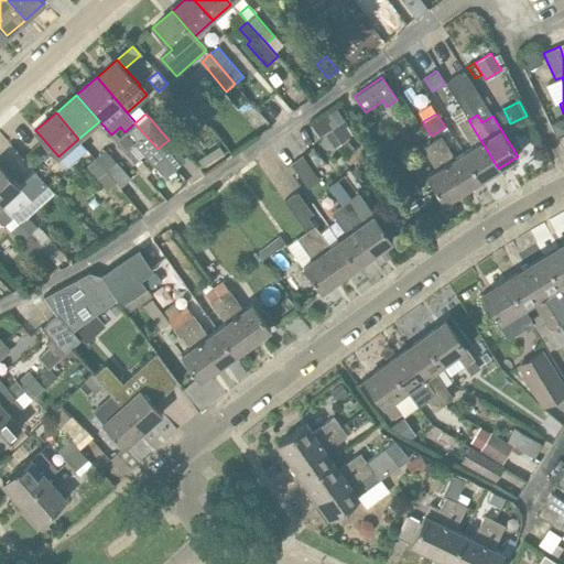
[(563,118),(552,123),(559,138),(563,134),(563,118)]
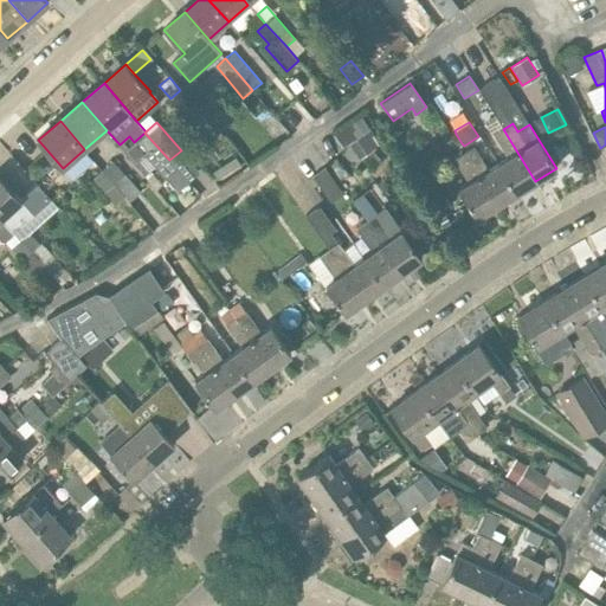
[(535,181),(503,129),(492,135),(508,160),(500,166),(516,193),(535,181)]
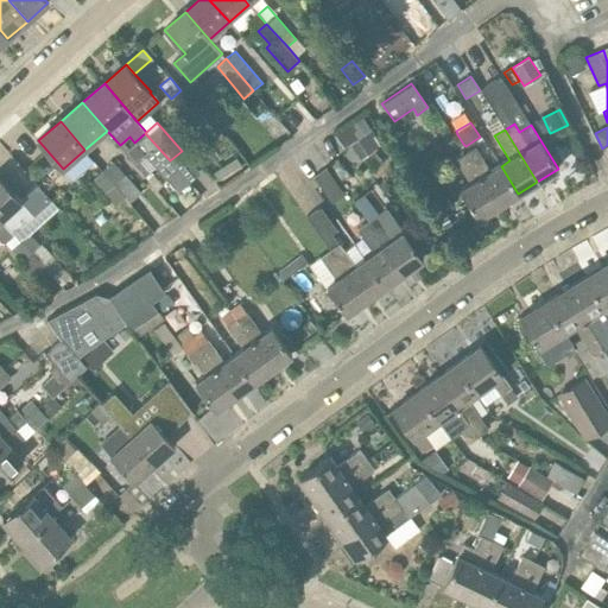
[(172,164),(170,160),(145,133),(134,143),(125,151),(137,164),(140,160),(146,156),(163,173),(168,179),(157,188),(166,200),(177,190),(176,190),(188,179),(172,164)]
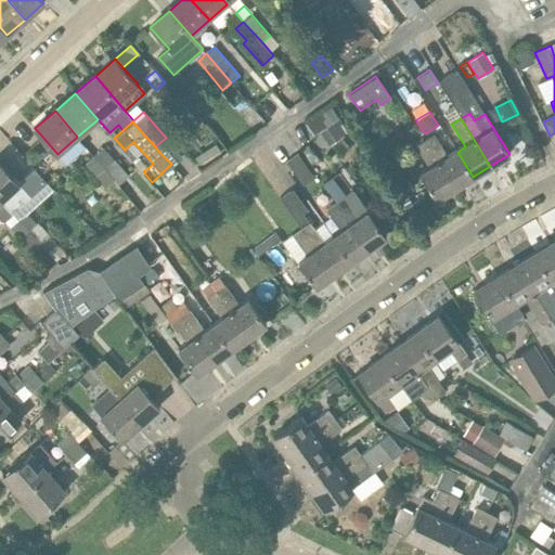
[(328,146),(344,136),(334,121),(319,132),(328,146)]
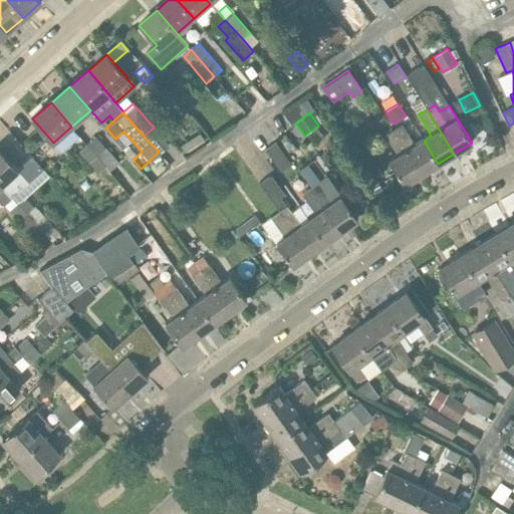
[(388,124),(392,121),(387,113),(382,115),(388,124)]
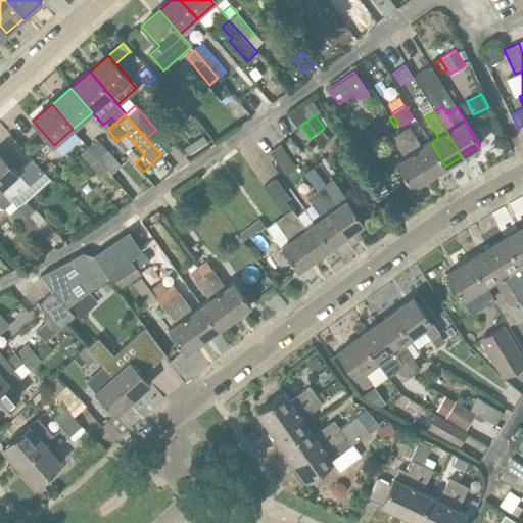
[(445,167),(431,143),(421,149),(408,128),(401,132),(429,177),(445,167)]
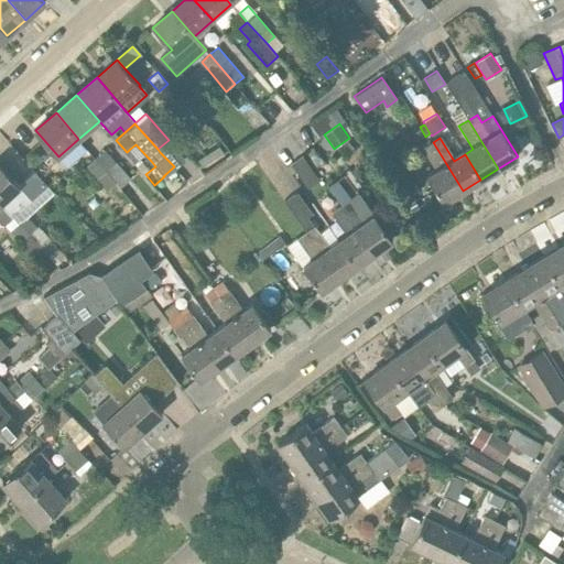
[(463,191),(433,142),(422,149),(436,172),(427,177),(443,203),(463,191)]
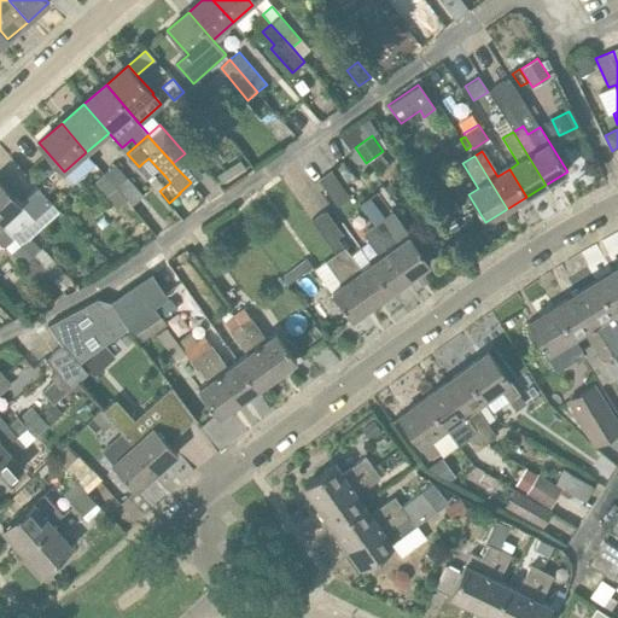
[(222,184),(246,168),(240,159),(216,176),(222,184)]
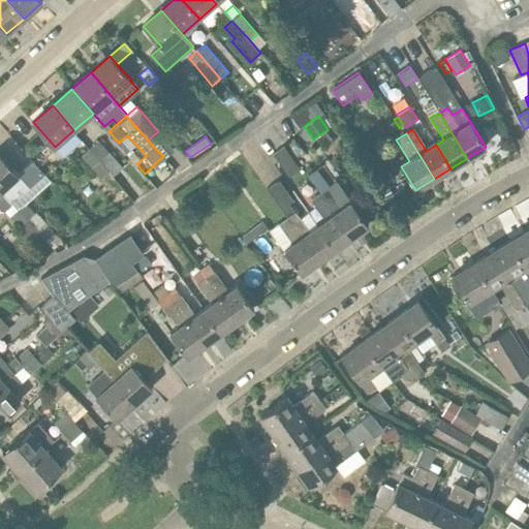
[(122,139),(119,143),(127,152),(130,149),(122,139)]
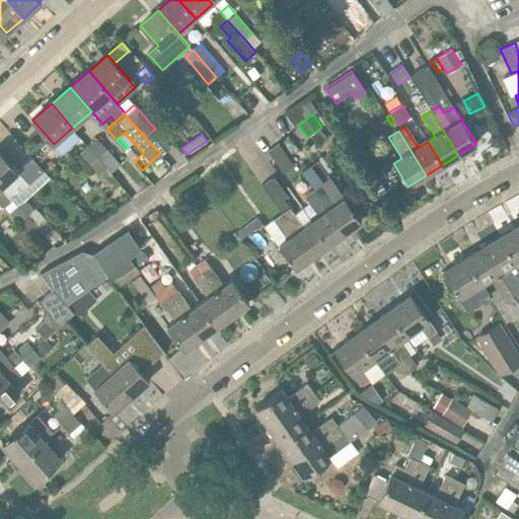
[(87,146),(106,167),(110,172),(121,164),(96,138),(87,146)]
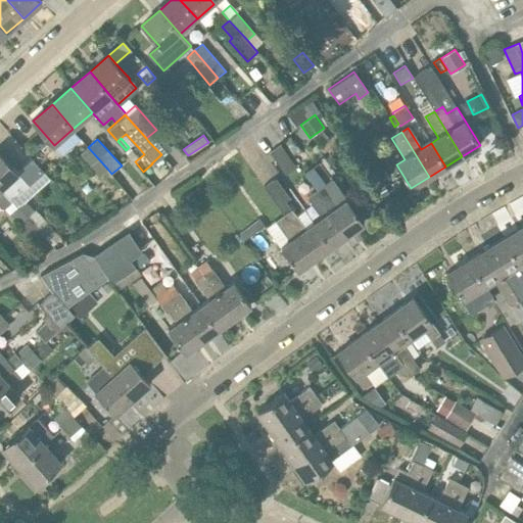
[(107,169),(88,147),(79,155),(98,177),(107,169)]
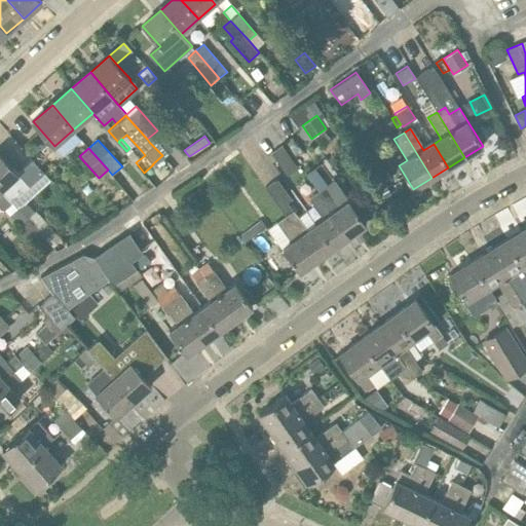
[(0,189),(10,201),(16,195),(28,185),(19,175),(0,154),(0,189)]
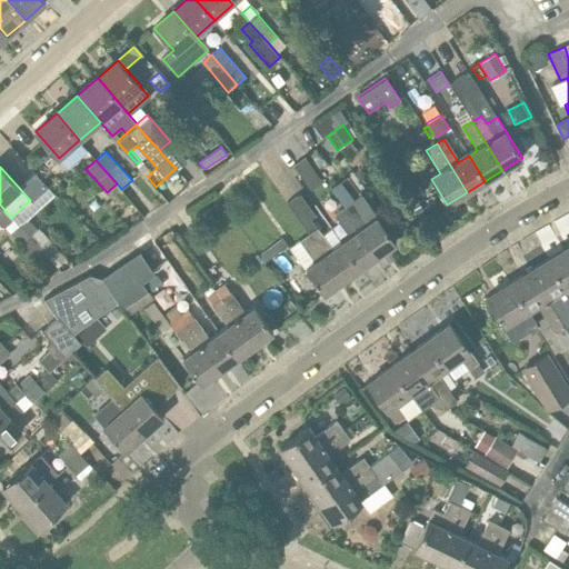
[(360,268),(341,242),(332,229),(322,237),(310,219),(316,216),(300,193),(287,203),(301,225),(309,233),(342,280),(360,268)]
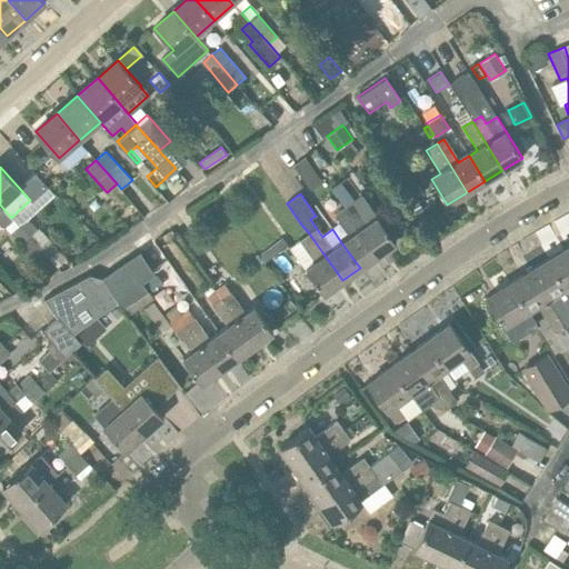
[(352,201),(343,208),(377,256),(396,242),(377,216),(368,221),(352,201)]
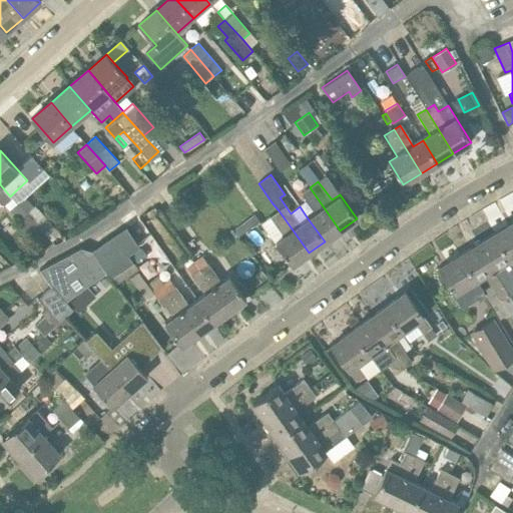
[(10,196),(0,184),(0,202),(1,204),(10,196)]
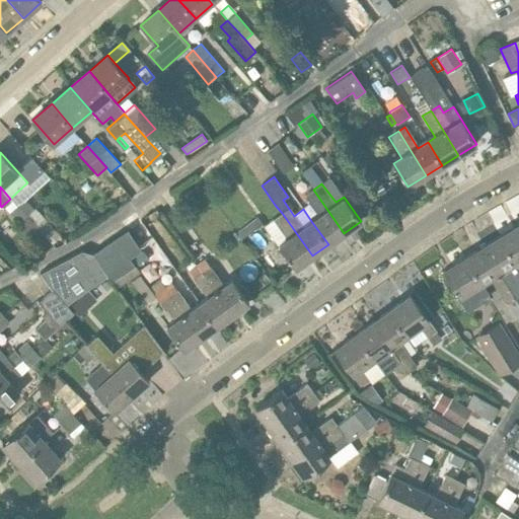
[(344,233),(313,190),(304,196),(318,216),(311,221),(328,244),(344,233)]
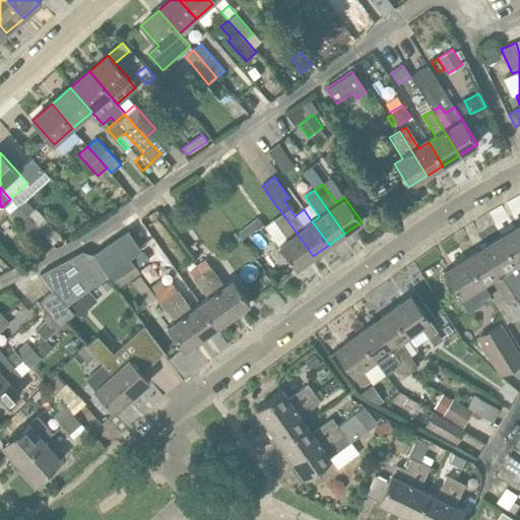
[(17,206),(44,237),(53,229),(26,199),(17,206)]
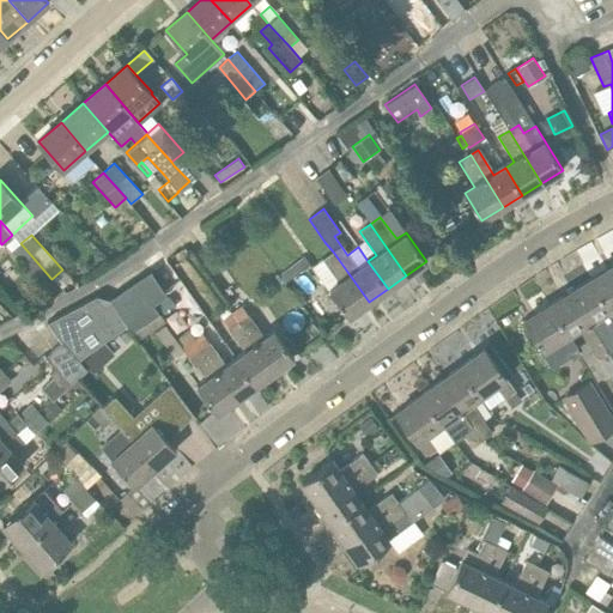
[(52,279),(20,243),(11,253),(42,289),(52,279)]
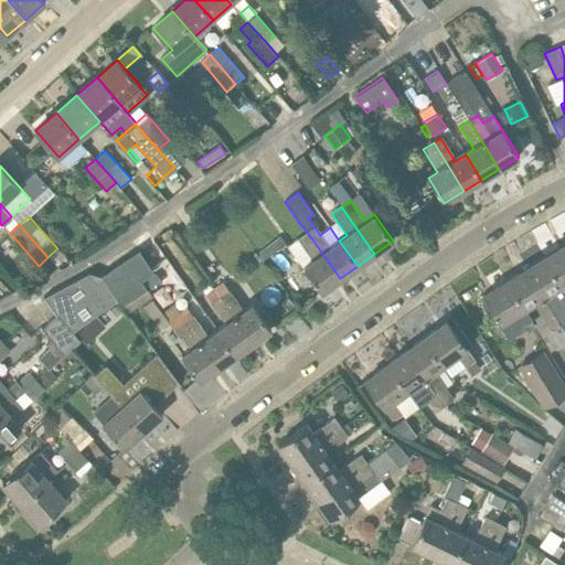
[(340,278),(307,232),(297,238),(312,259),(304,266),(322,291),(340,278)]
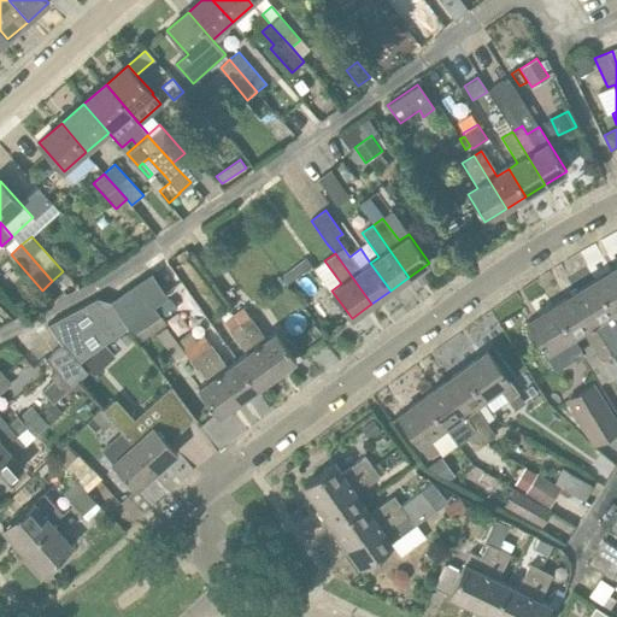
[(286,285),(311,265),(306,258),(280,278),(286,285)]
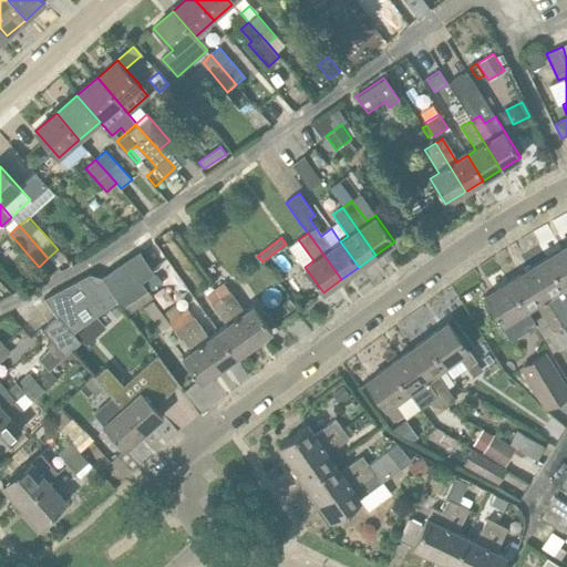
[(566,245),(548,257),(566,286),(564,287),(566,291),(566,245)]
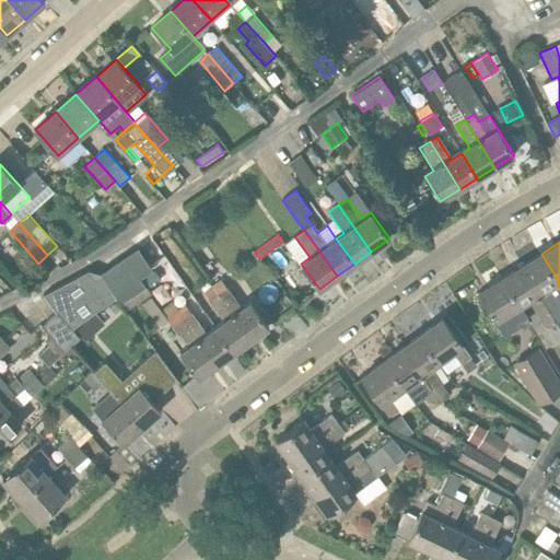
[(137,247),(124,256),(140,278),(153,269),(137,247)]
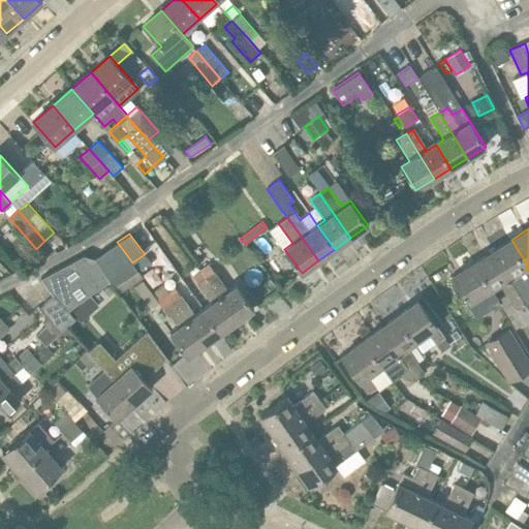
[(492,251),(525,305),(528,302),(528,291),(517,273),(526,268),(528,267),(511,240),(492,251)]
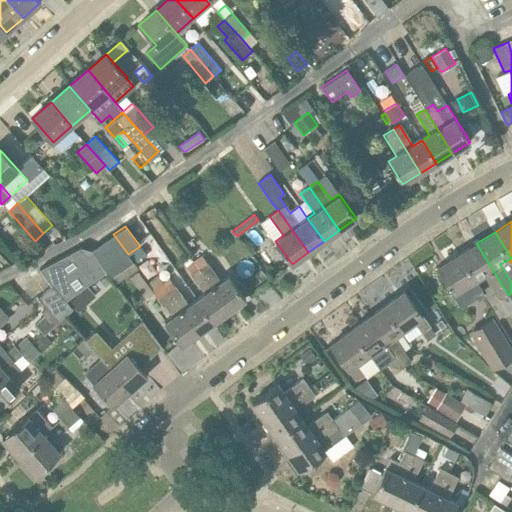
[(133,261),(128,254),(113,234),(92,250),(106,270),(112,277),(133,261)]
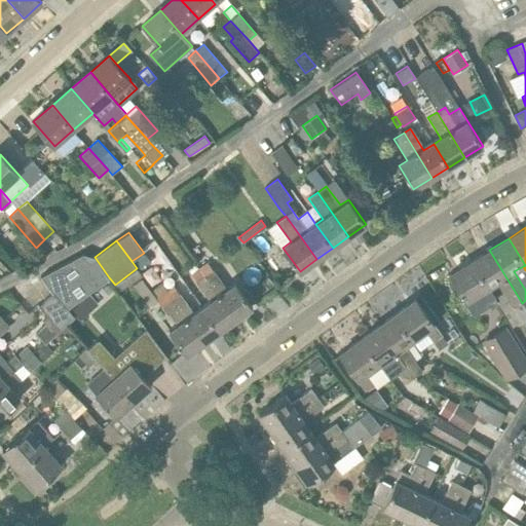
[(525,320),(525,310),(522,303),(489,250),(471,261),(487,288),(497,282),(503,293),(495,298),(513,327),(517,325),(518,326),(525,320)]
